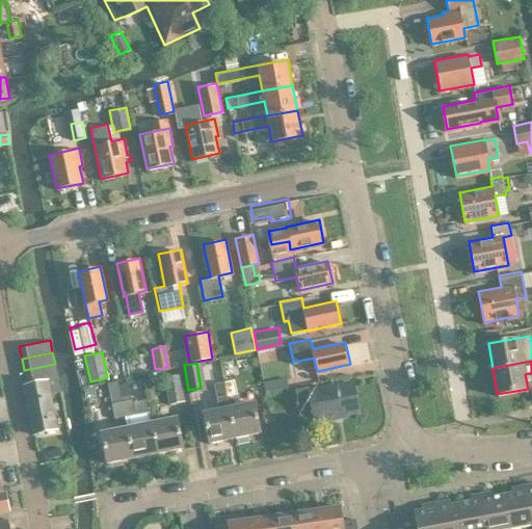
[(33,433),(58,428),(54,410),(58,408),(57,401),(53,402),(51,393),(60,391),(55,364),(24,370),(27,384),(23,385),(33,433)]
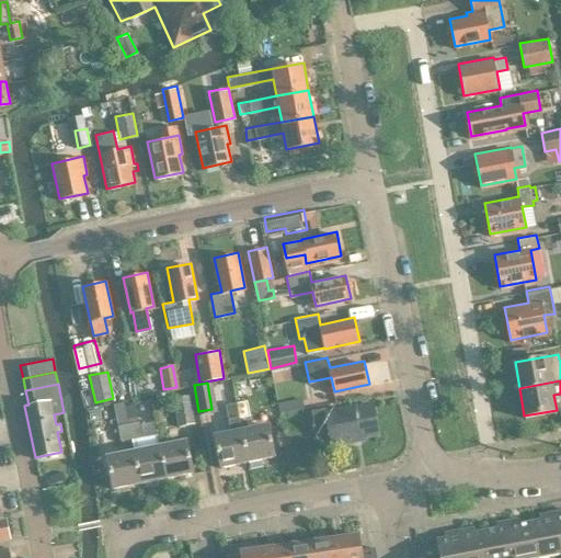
[(189,394),(173,397),(179,425),(194,422),(189,394)]
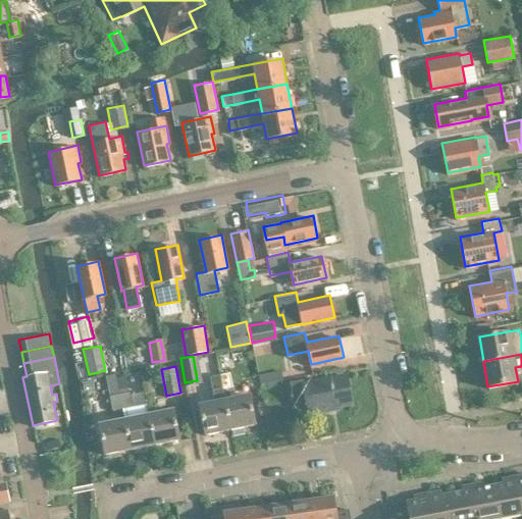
[(222,387),(232,385),(229,371),(219,373),(222,387)]
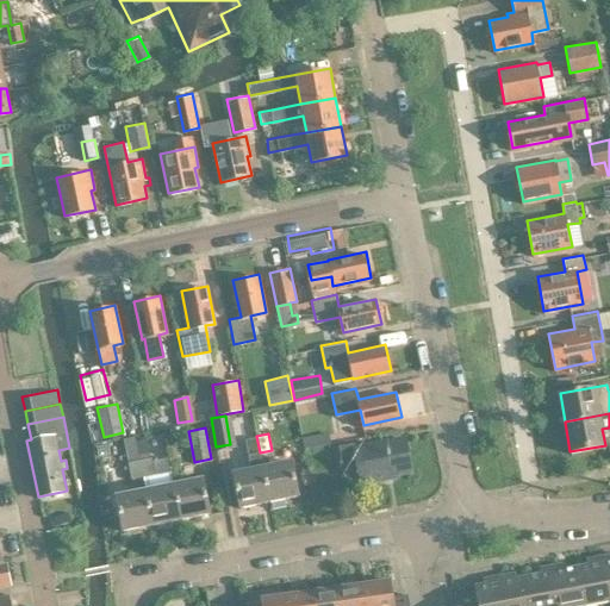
[(123,437),(128,461),(131,478),(143,475),(139,458),(138,458),(135,435),(123,437)]
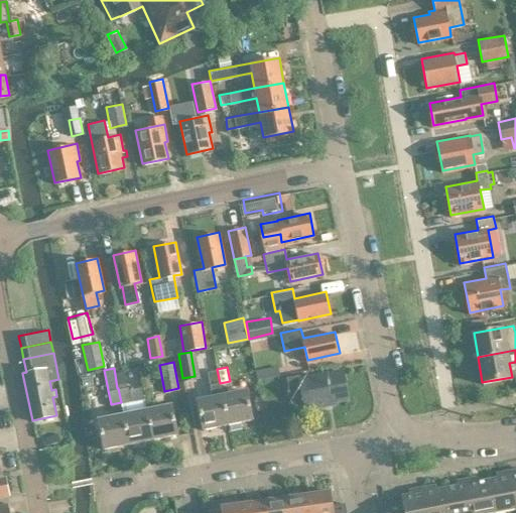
[(210,384),(212,396),(198,399),(203,428),(228,423),(222,394),(223,394),(220,383),(217,369),(207,371),(210,384)]
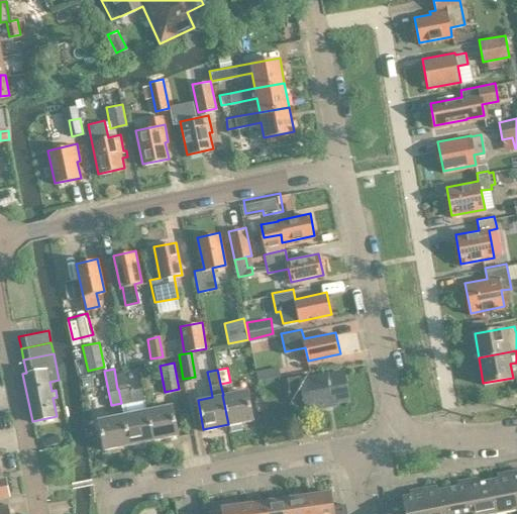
[(324,403),(348,398),(343,371),(301,379),(300,375),(287,377),(292,403),(305,400),(306,409),(324,405),(324,403)]
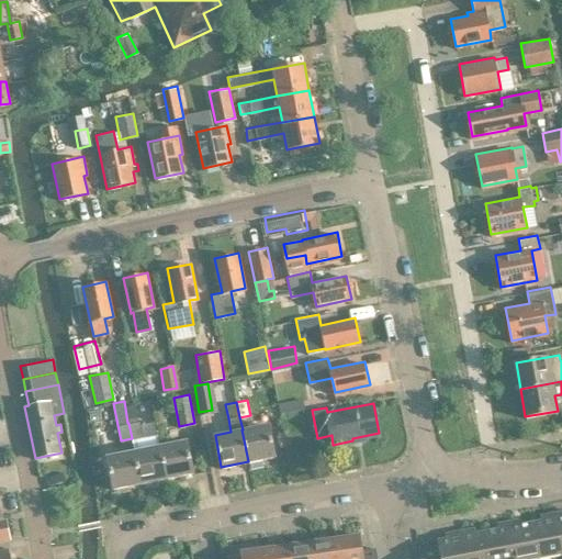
[(128,423),(132,438),(143,436),(139,421),(128,423)]
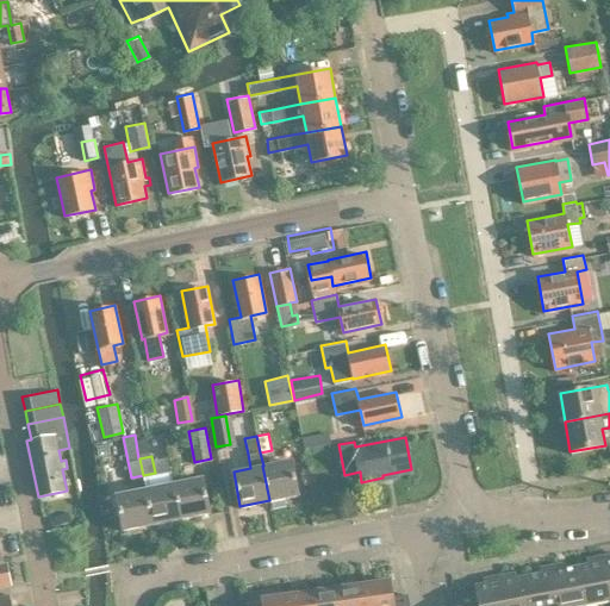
[(262,466),(269,500),(299,494),(292,460),(263,466),(262,466)]
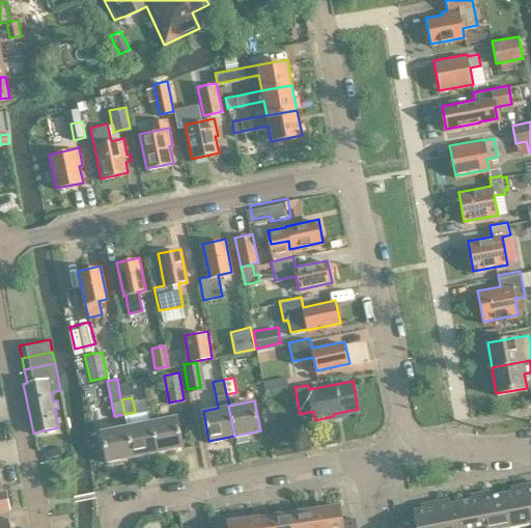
[(176,416),(151,421),(158,451),(183,446),(176,416)]
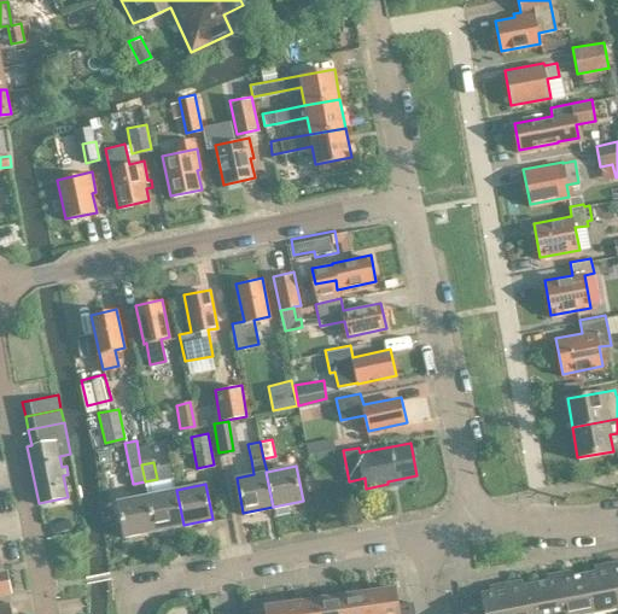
[(153,530),(182,525),(184,525),(176,490),(147,496),(153,530)]
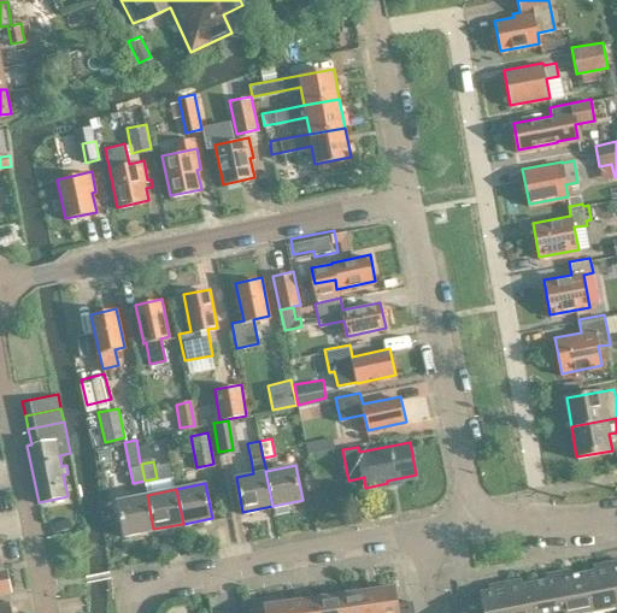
[(124,535),(153,529),(147,495),(117,500),(124,535)]
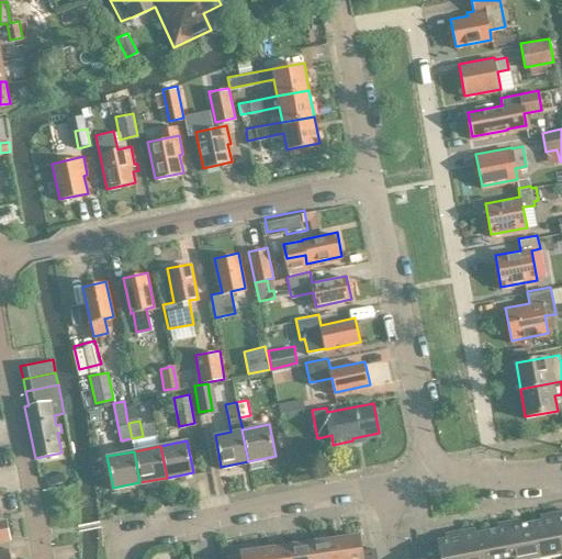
[(540,520),(531,521),(538,557),(561,552),(553,511),(539,514),(540,520)]
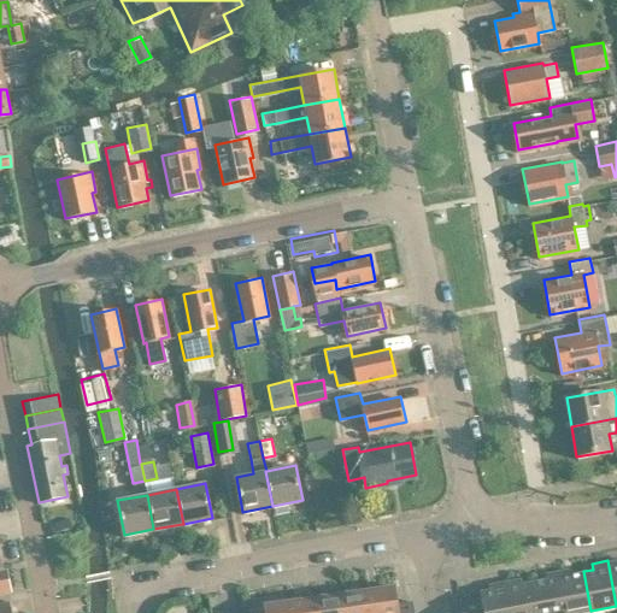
[(591,612),(591,611),(583,571),(568,573),(566,569),(557,571),(564,612),(591,612)]
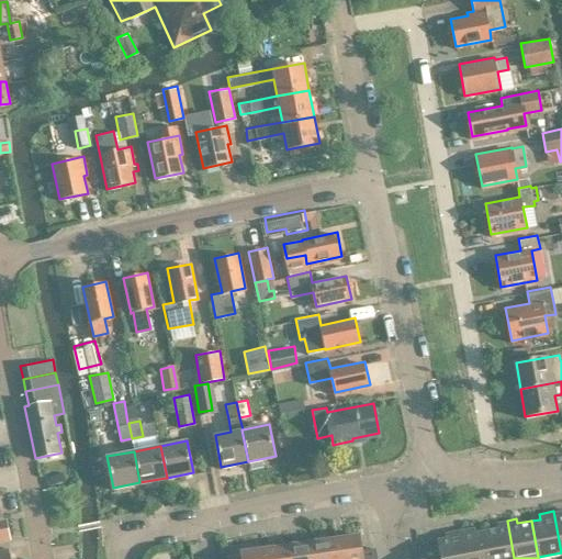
[(0,520),(0,537),(0,539),(9,537),(6,520),(0,520)]
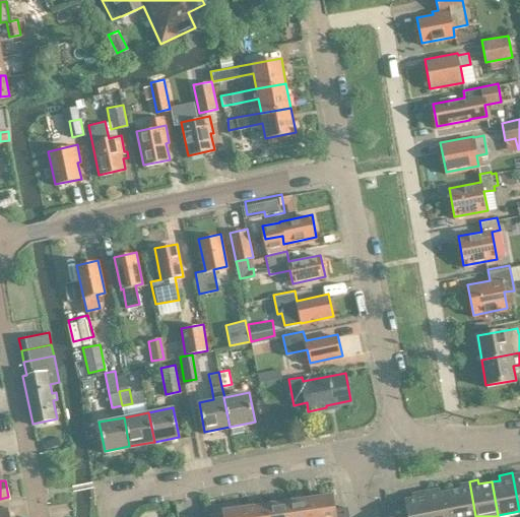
[(453,516),(475,516),(469,481),(460,482),(461,488),(448,490),(453,516)]
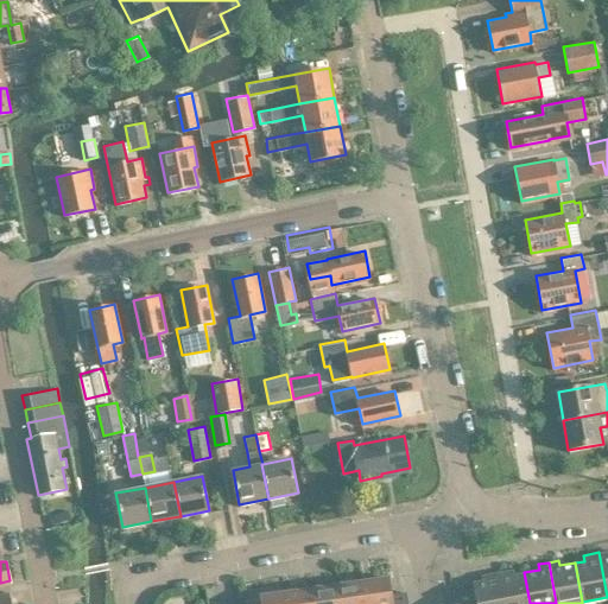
[(513,568),(498,572),(504,603),(530,603),(524,572),(514,574),(513,568)]
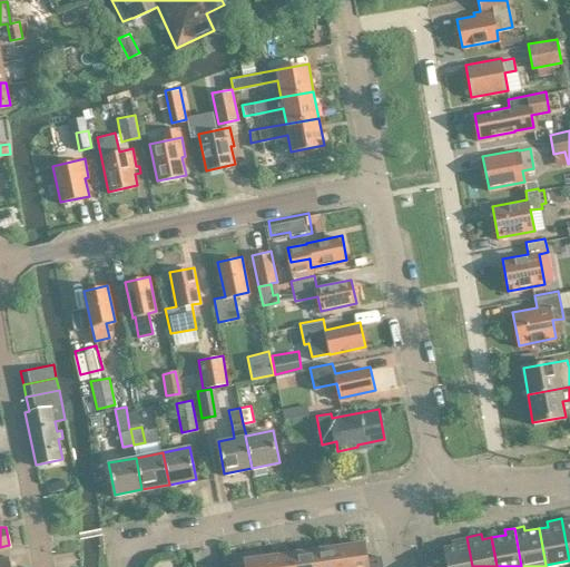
[(426,564),(426,566),(472,566),(467,537),(451,539),(452,545),(443,546),(445,559),(426,564)]
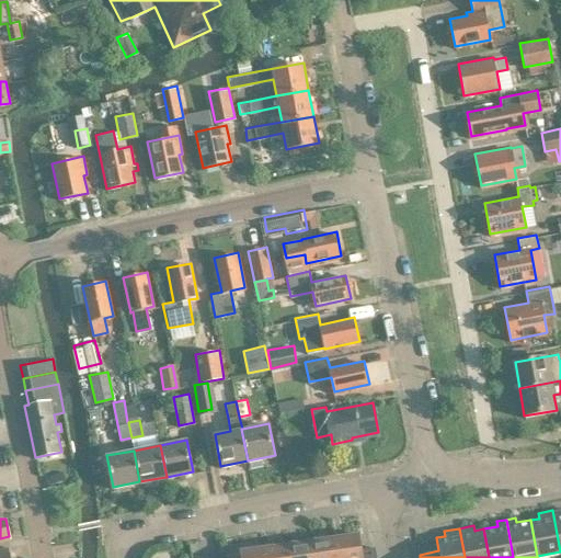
[(376,557),(375,545),(361,547),(359,534),(361,534),(359,533),(334,536),(336,557),(376,557)]
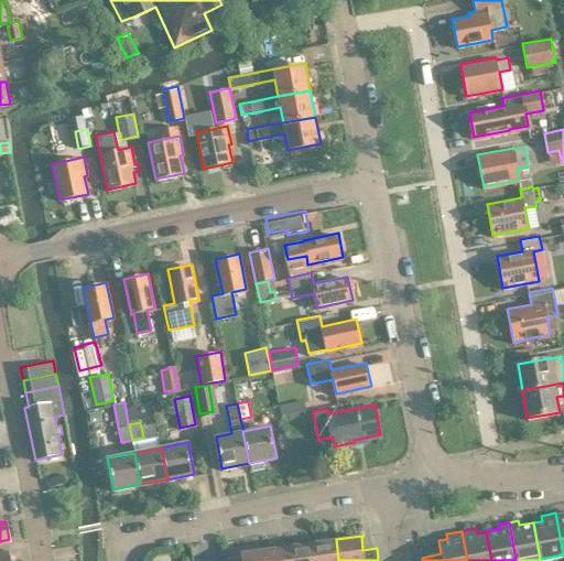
[(338,560),(336,539),(313,542),(315,560),(338,560)]
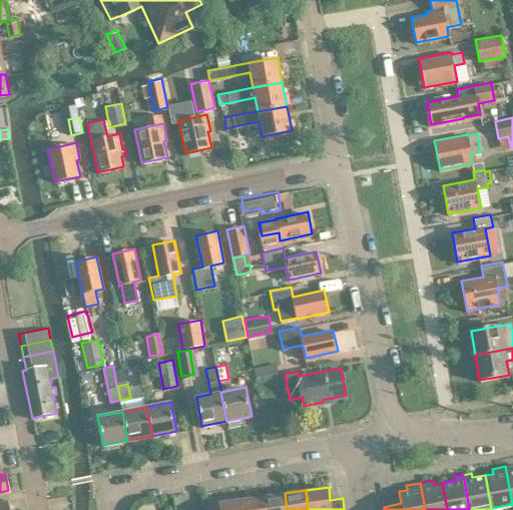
[(287,509),(285,493),(263,496),(265,509),(287,509)]
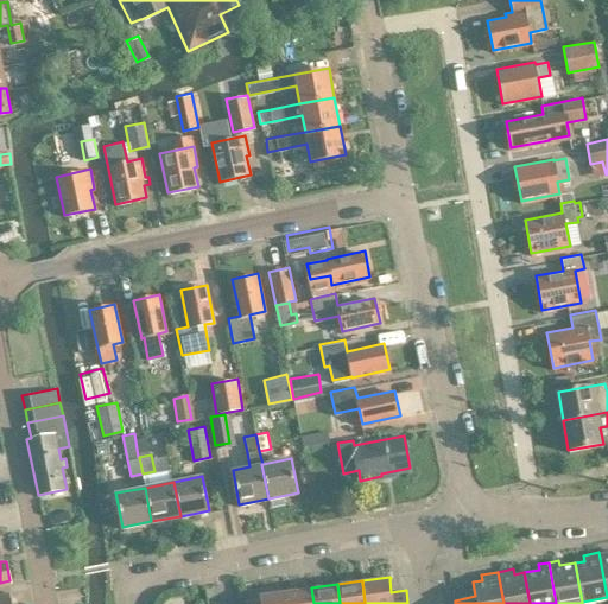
[(314,603),(311,587),(286,591),(287,603),(314,603)]
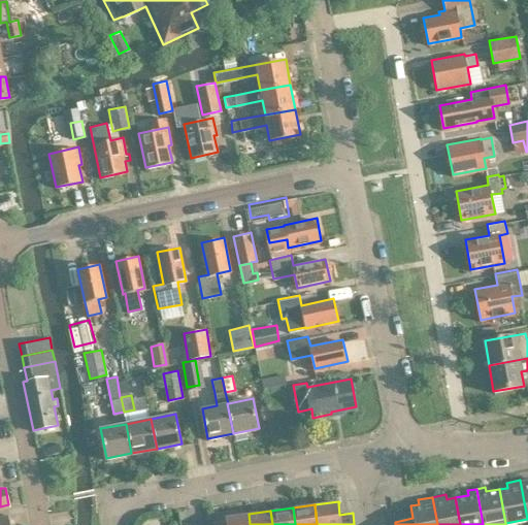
[(0,524),(10,524),(8,514),(0,515),(0,524)]
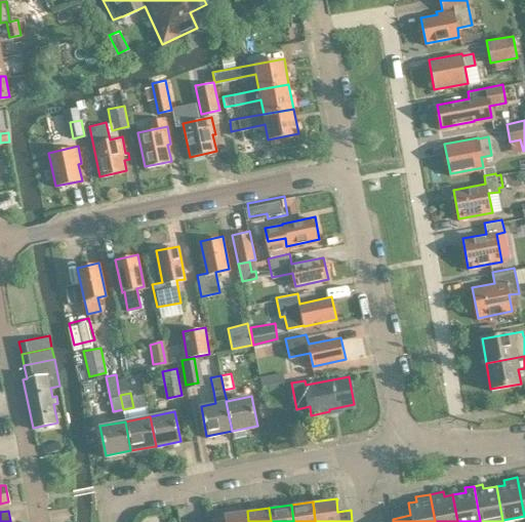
[(248,521),(247,511),(224,515),(224,516),(225,516),(225,521),(248,521)]
